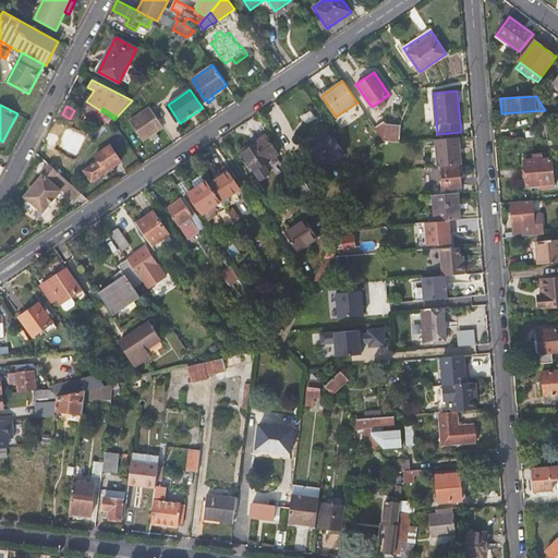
[(150,136),(157,132),(162,128),(149,108),(130,121),(144,141),(150,136)]
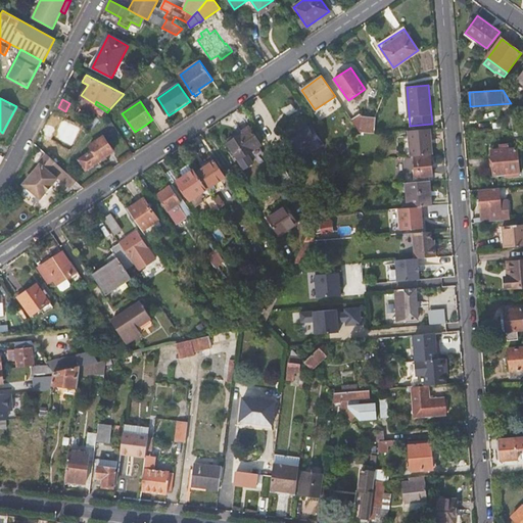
[(360,114),(351,120),(362,135),(373,134),(377,117),(362,116),(360,114)]
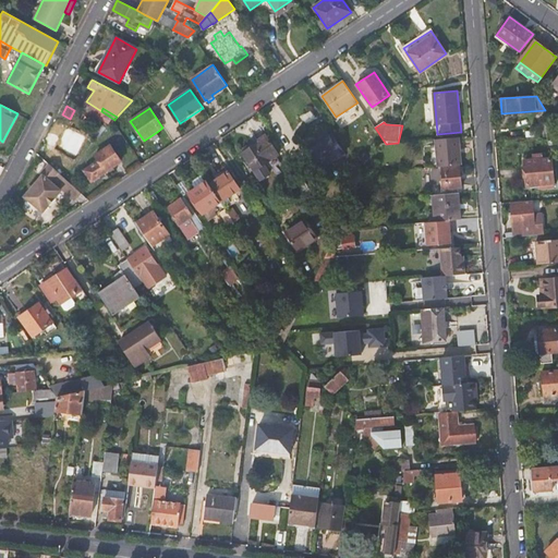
[(538,123),(540,137),(557,135),(557,132),(552,122),(538,123)]
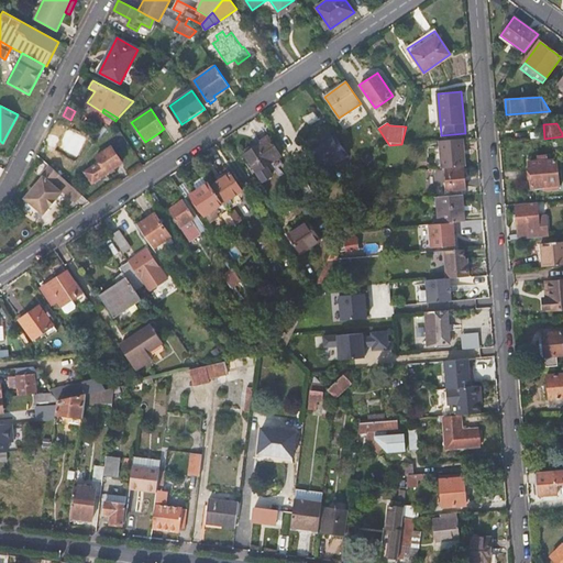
[(162,138),(158,133),(152,138),(155,142),(162,138)]
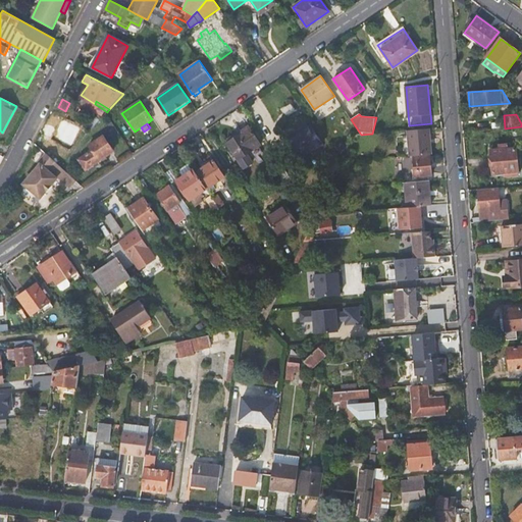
[(290,140),(302,158),(322,145),(310,125),(290,140)]
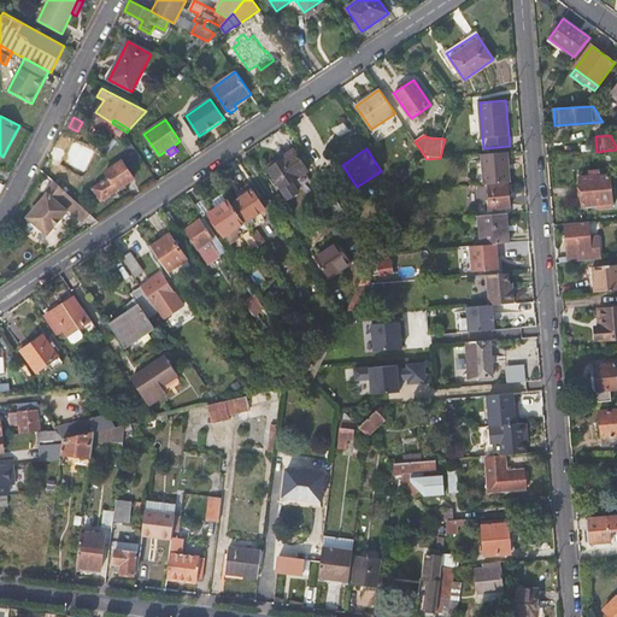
[(72,186),(81,191),(103,159),(92,151),(83,164),(86,166),(72,186)]
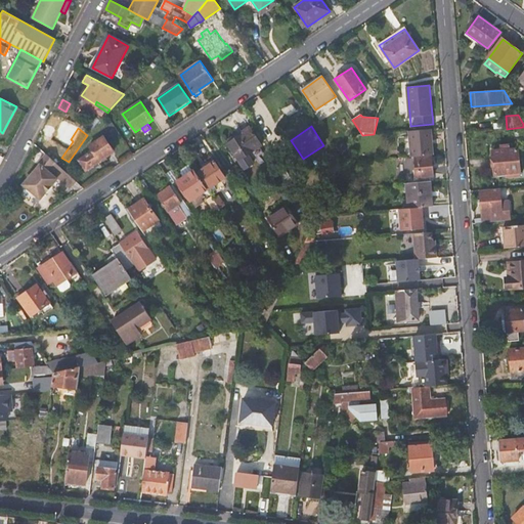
[(227,143),(238,160),(261,145),(250,129),(227,143)]
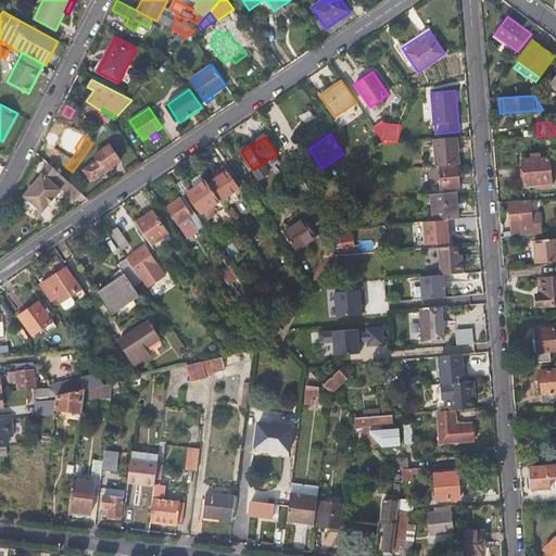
[(434,139),(436,166),(459,164),(457,137),(434,139)]
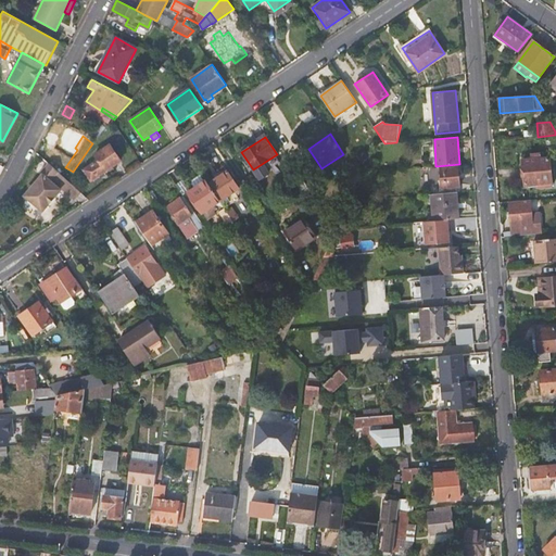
[(84,169),(91,181),(121,161),(110,144),(93,154),(98,160),(84,169)]
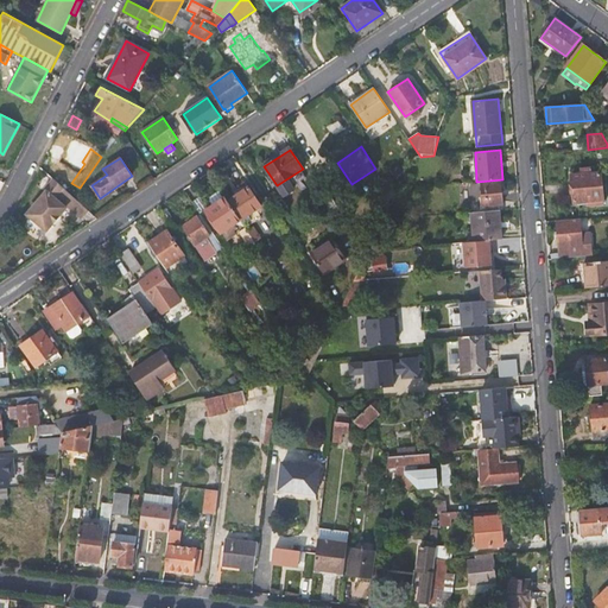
[(390,170),(394,178),(403,172),(398,164),(390,170)]
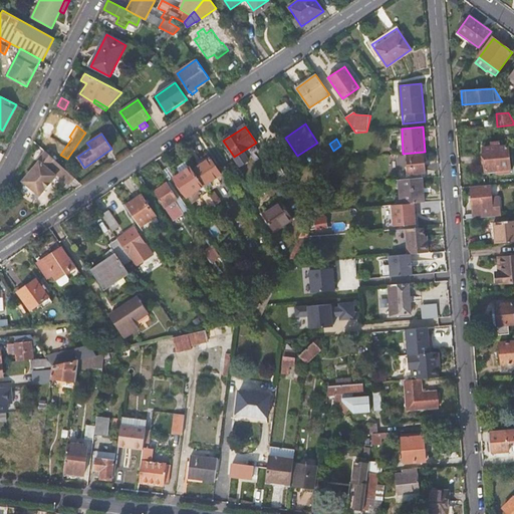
[(491,148),(484,149),(486,171),(500,170),(500,173),(510,173),(508,147),(500,147),(500,142),(491,142),(491,148)]
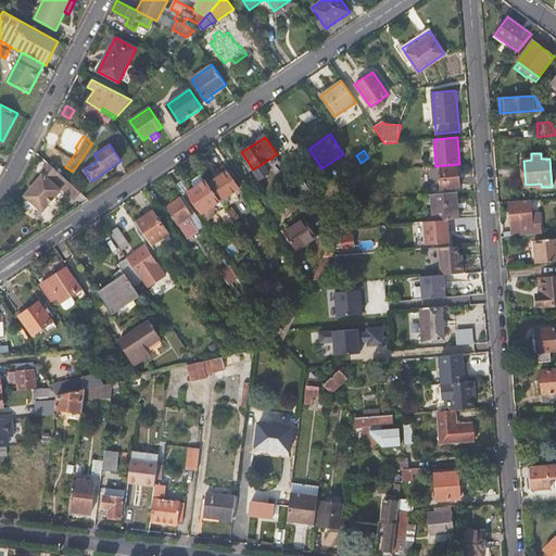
[(270,169),(282,162),(278,155),(266,163),(270,169)]
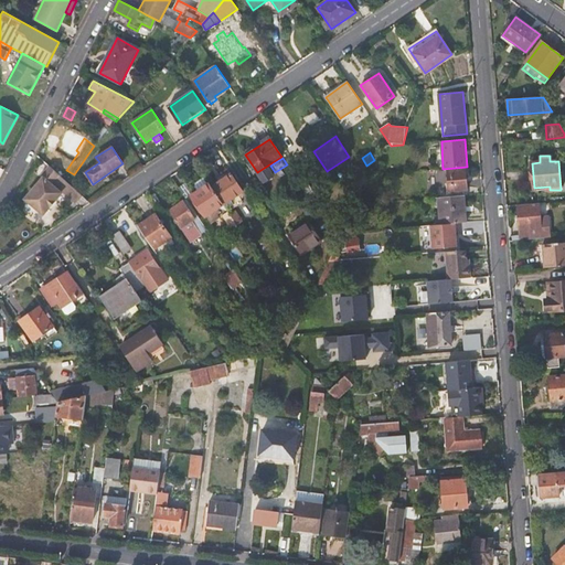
[(365,185),(370,176),(362,163),(358,167),(361,171),(353,187),(360,191),(363,184),(365,185)]
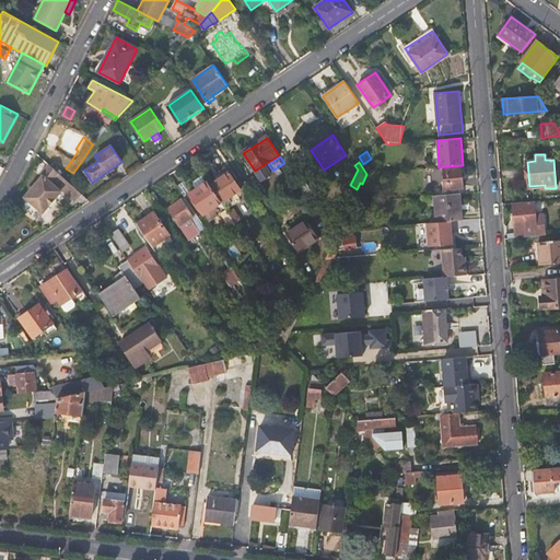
[(44,176),(26,198),(44,213),(61,191),(50,183),(59,174),(50,166),(42,175),(44,176)]
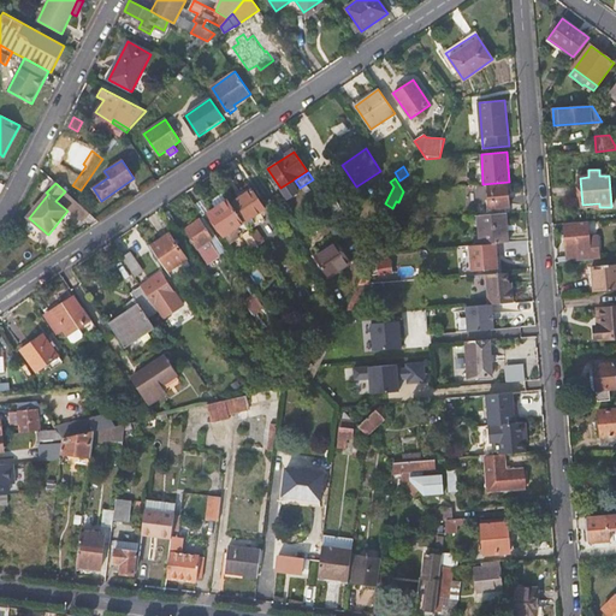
[(490,208),(509,207),(507,183),(489,184),(490,208)]
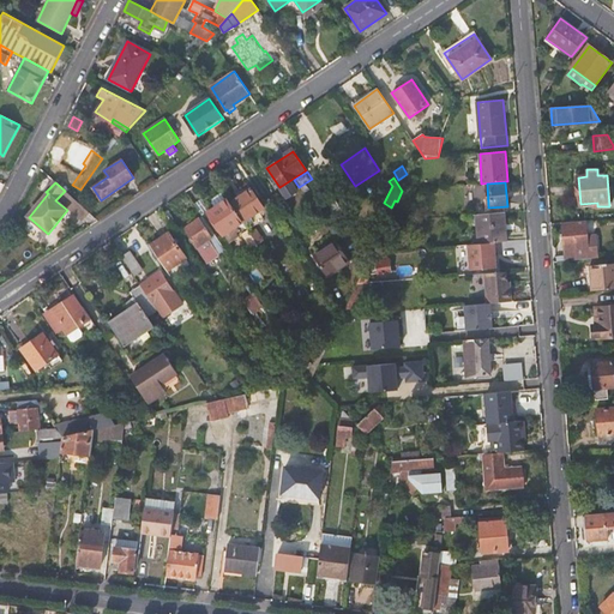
[(247,186),(228,199),(244,222),(248,229),(256,240),(263,235),(256,224),(263,220),(258,212),(264,209),(251,188),(250,190),(247,186)]
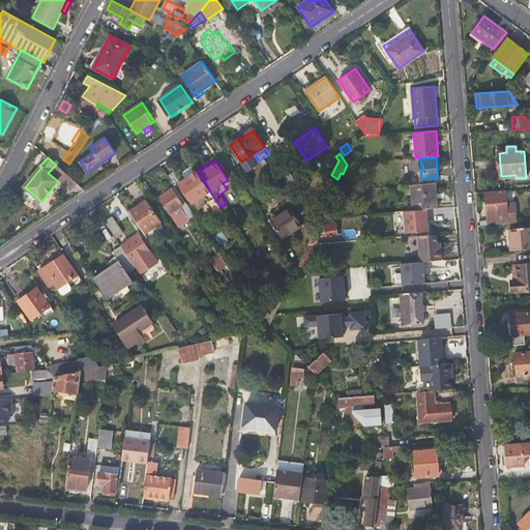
[(194,203),(210,192),(197,172),(196,171),(192,165),(183,171),(182,175),(185,180),(180,183),(194,203)]
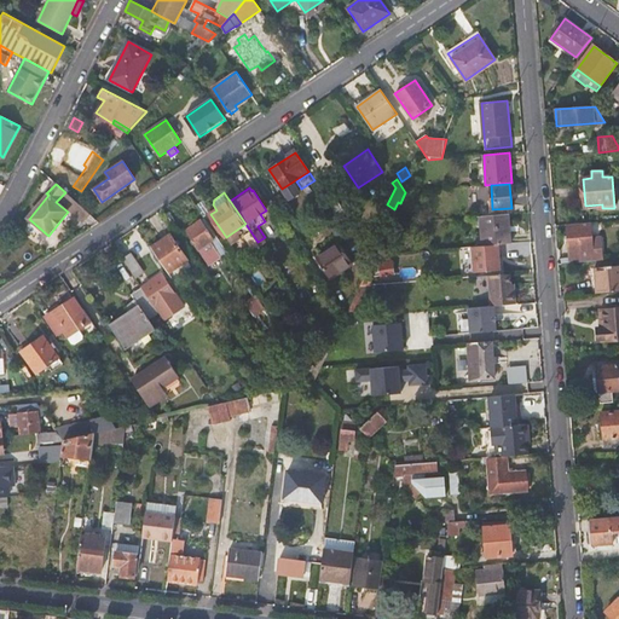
[(84,221),(91,215),(75,201),(69,196),(63,203),(84,221)]
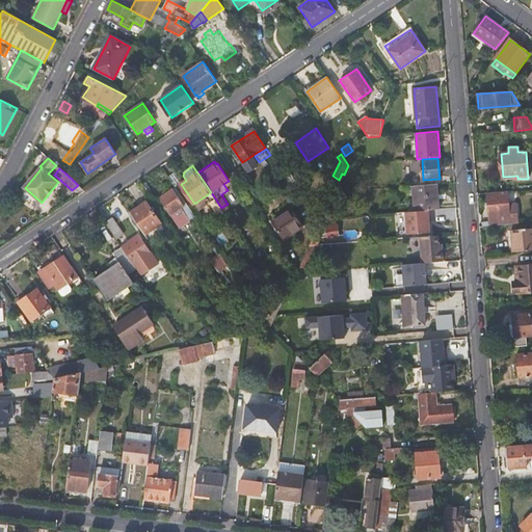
[(282,173),(290,185),(296,181),(288,168),(282,173)]
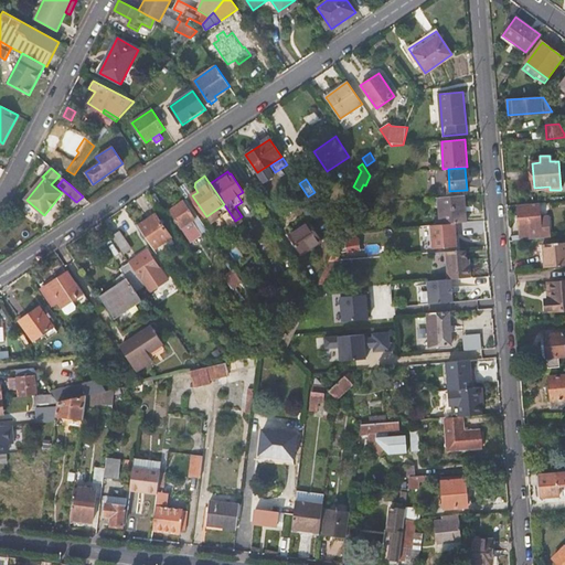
[(438,196),(440,225),(458,223),(467,223),(465,195),(438,196)]
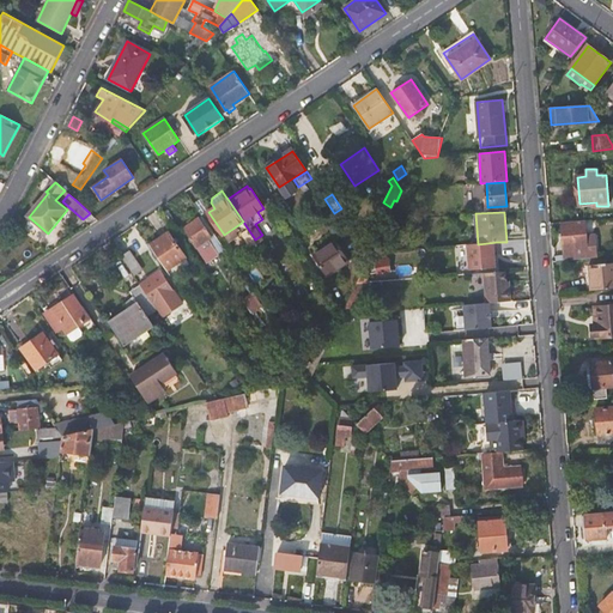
[(196,246),(204,256),(207,262),(219,254),(225,250),(201,216),(184,228),(196,246)]
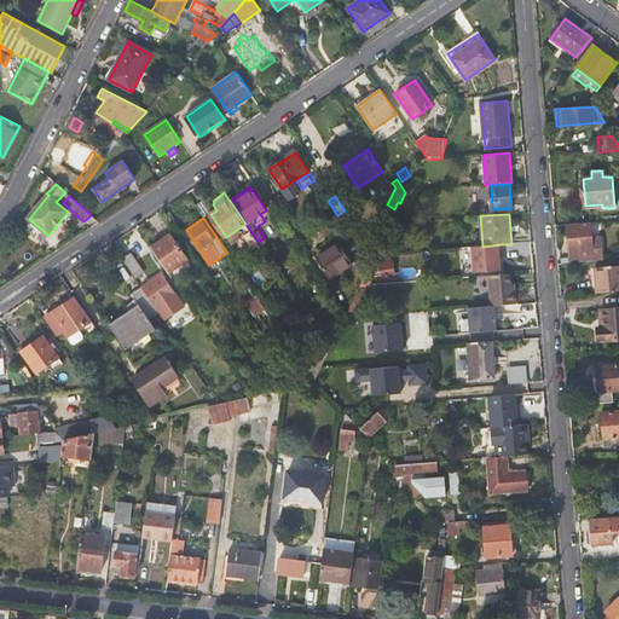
[(570,262),(589,261),(602,260),(601,237),(593,237),(591,223),(578,224),(578,226),(567,227),(570,262)]
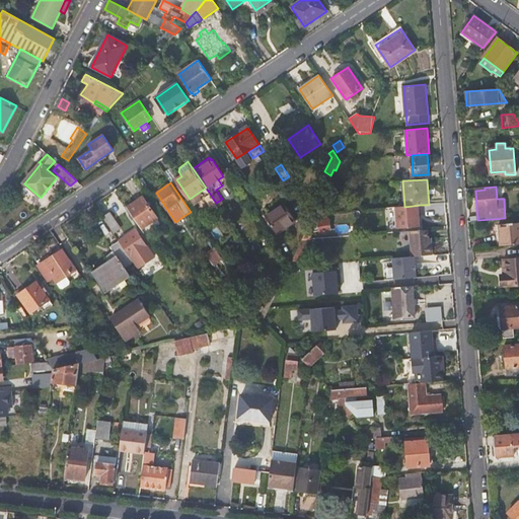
[(221,211),(209,195),(204,198),(215,215),(221,211)]
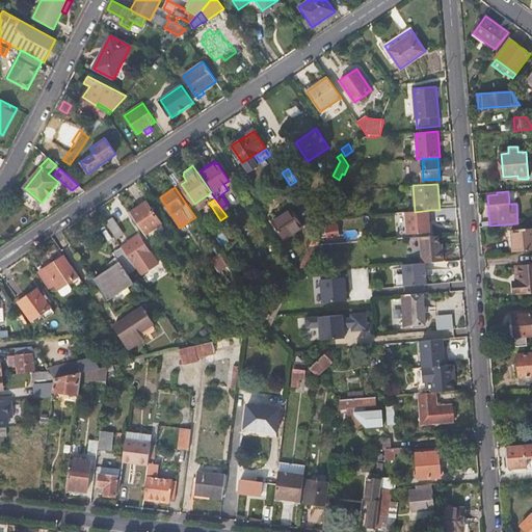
[(147,202),(130,212),(149,239),(164,228),(147,202)]
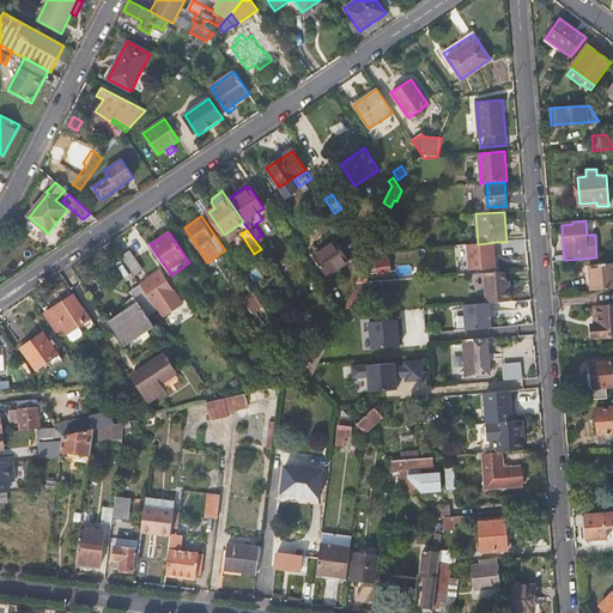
[(335,240),(313,255),(328,277),(350,261),(335,240)]
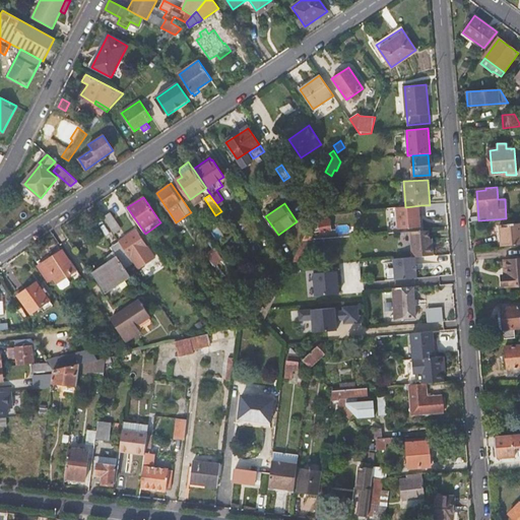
[(421,213),(421,205),(405,207),(396,208),(398,230),(420,228),(419,214),(421,213)]
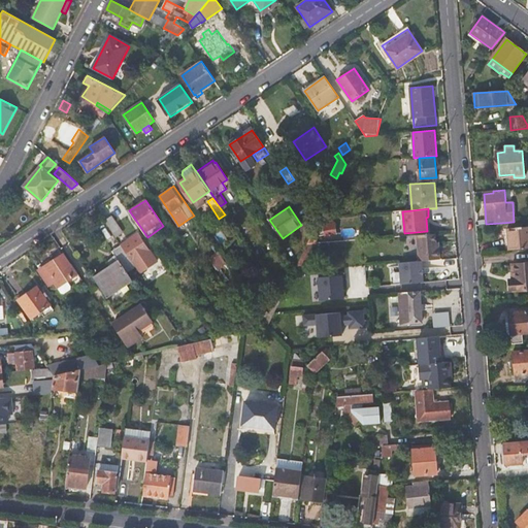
[(176,223),(175,221),(169,211),(163,216),(170,227),(176,223)]
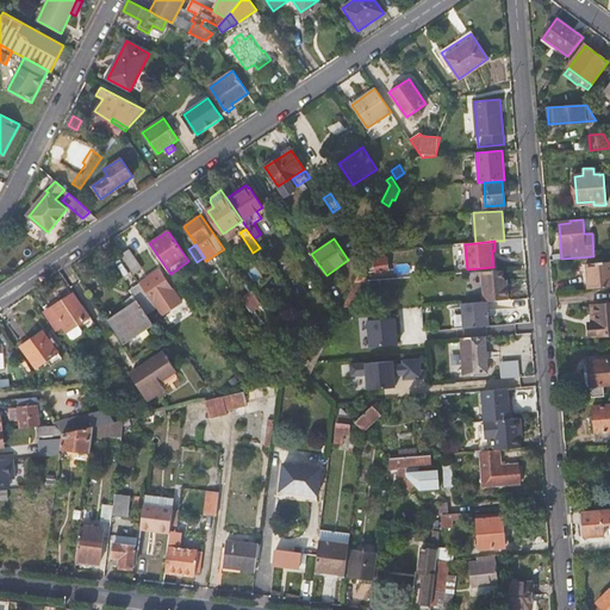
[(130,249),(120,255),(134,274),(143,268),(130,249)]
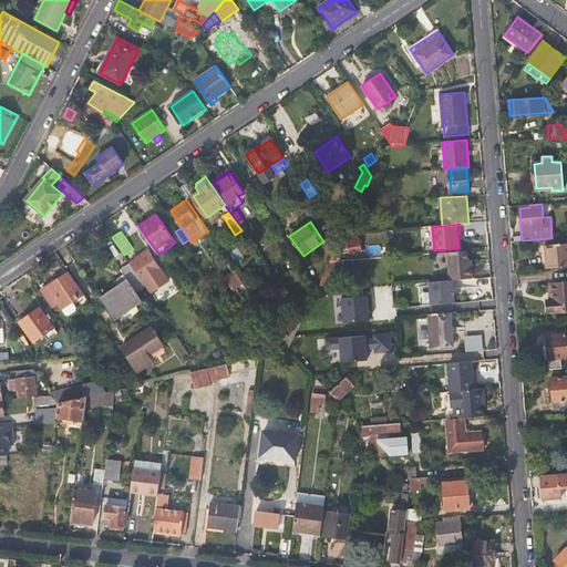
[(347,255),(362,255),(361,239),(346,240),(347,255)]
